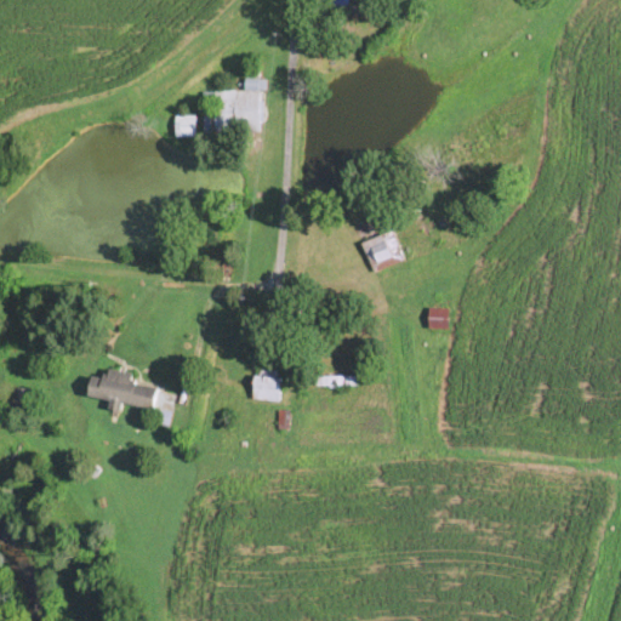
[(334,0),(334,15),(371,15),(371,0),(334,0)]
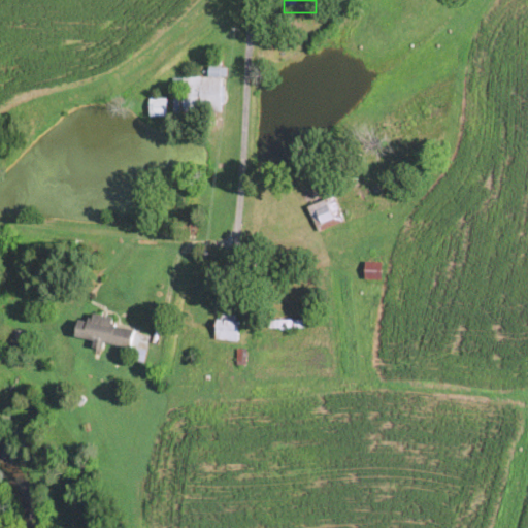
[(221,77),(183,77),(184,111),(222,111),(221,77)]
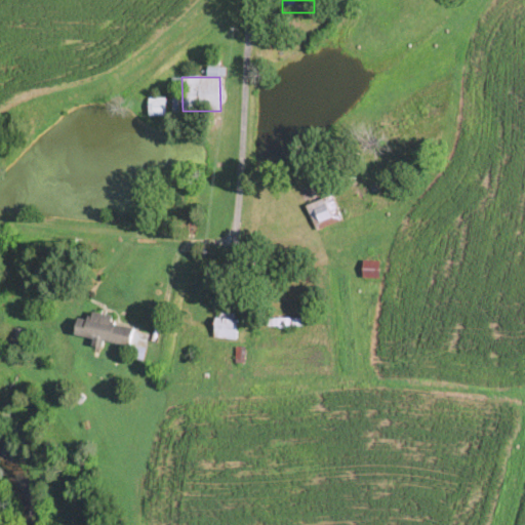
[(166,98),(150,98),(150,115),(166,115),(166,98)]
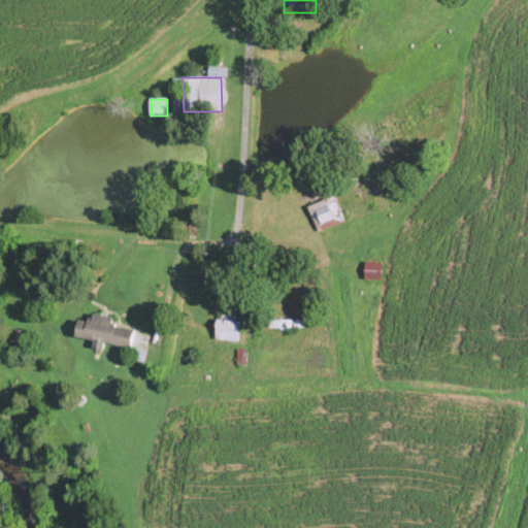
[(309,205),(320,231),(345,222),(335,196),(309,205)]
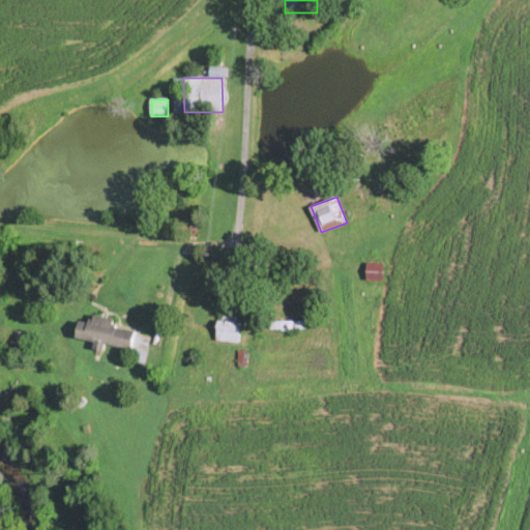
[(384,263),(367,263),(367,281),(384,281),(384,263)]
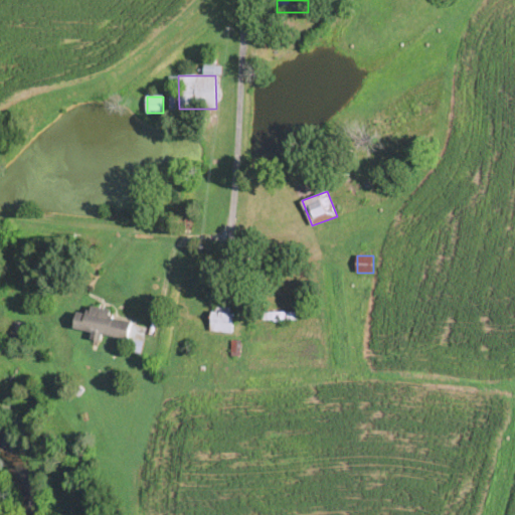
[(130,339),(133,321),(110,317),(112,309),(91,306),(90,313),(77,311),(74,331),(102,335),(103,334),(130,339)]
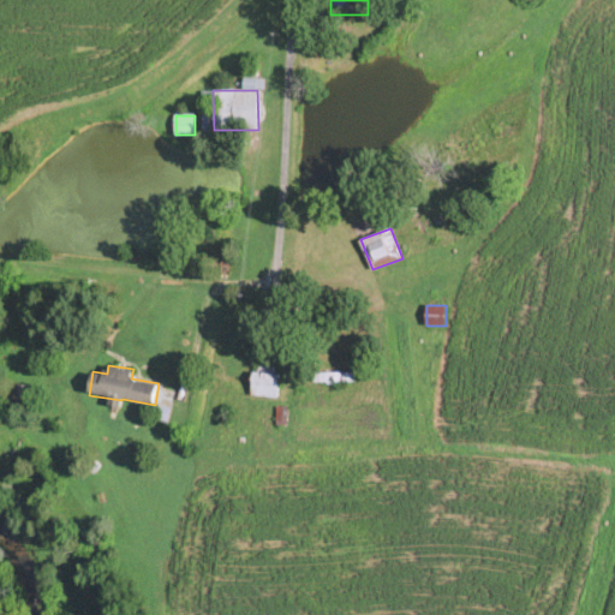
[(279,371),(252,371),(252,396),(279,396),(279,371)]
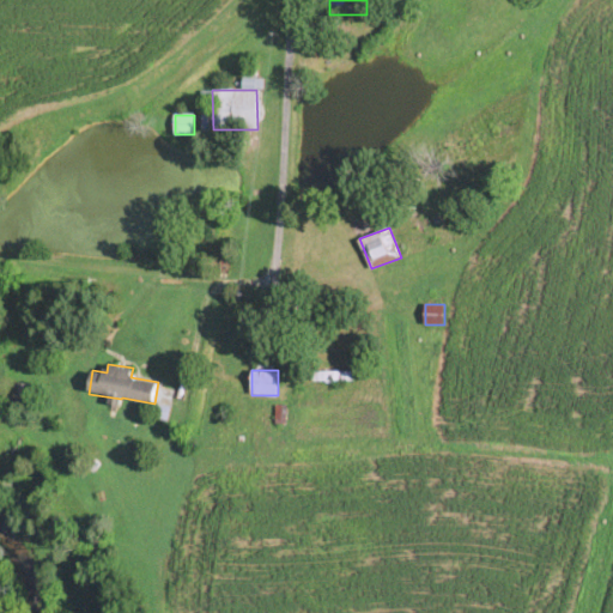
[(356,371),(314,371),(314,381),(356,381),(356,371)]
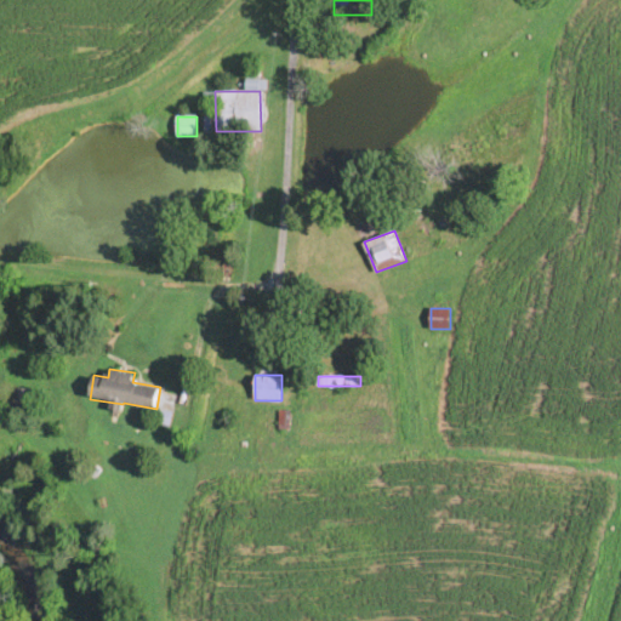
All buildings are outlined.
